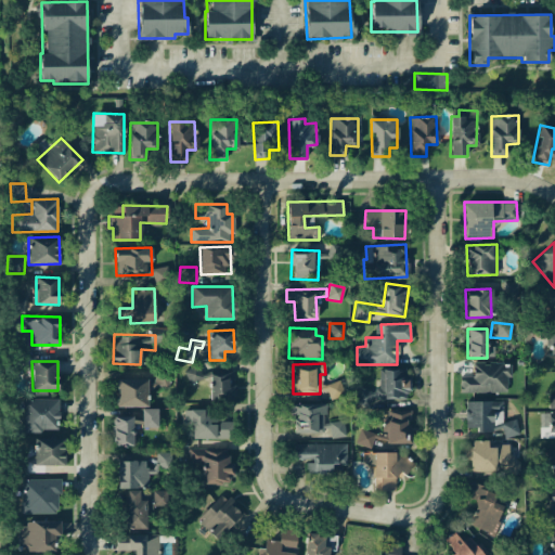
[(506,394),(506,376),(511,376),(511,363),(473,363),(472,376),(460,376),(460,392),(506,394)]
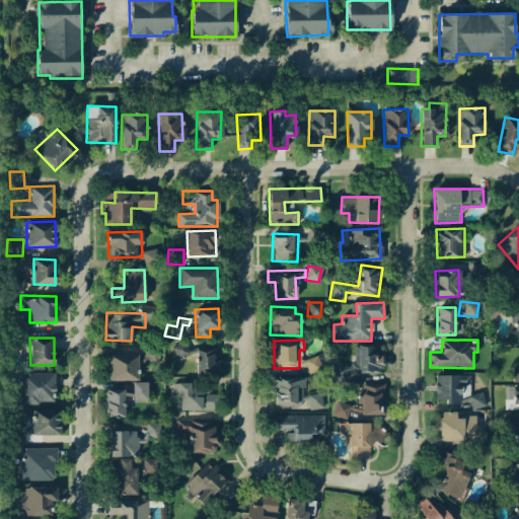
[(175,359),(189,356),(186,343),(172,346),(175,359)]
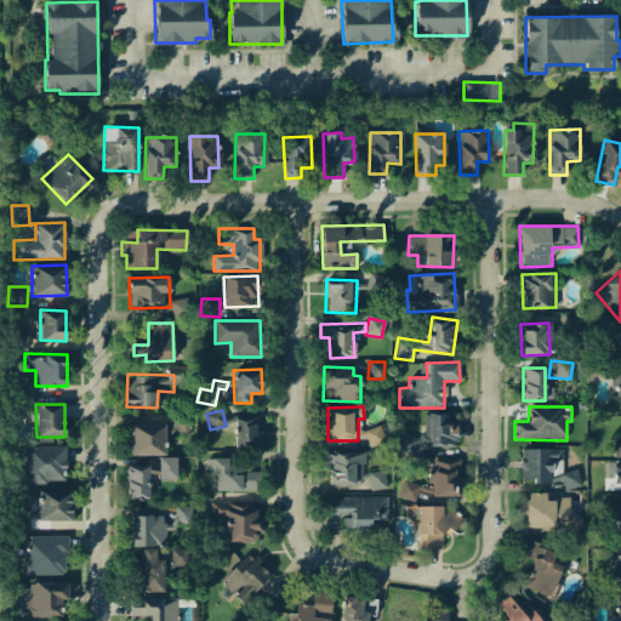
[(172,412),(171,433),(189,434),(191,414),(172,412)]
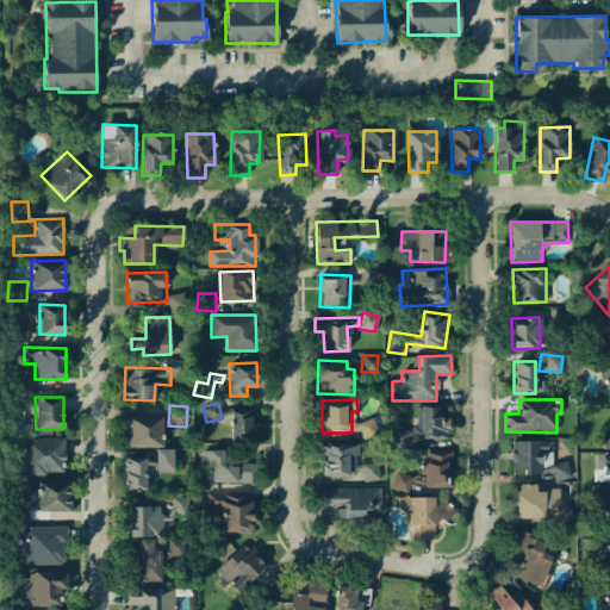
[(391,428),(391,447),(406,447),(406,437),(448,437),(448,406),(421,406),(421,424),(410,424),(410,428),(391,428)]
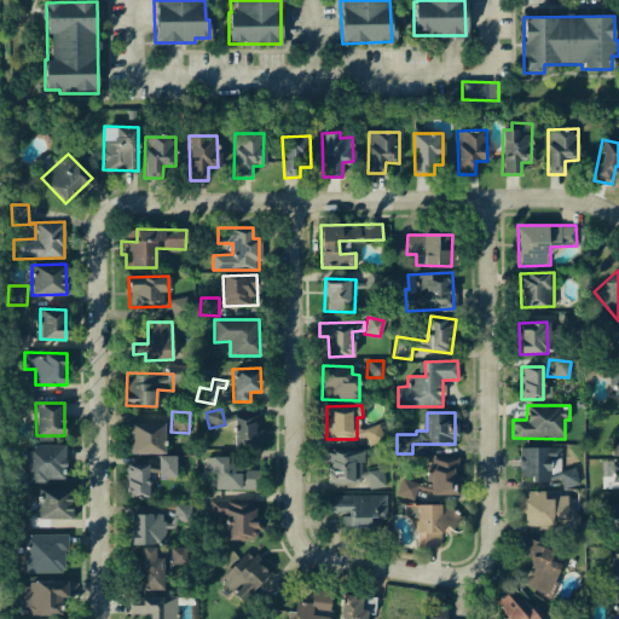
[(233,446),(262,445),(261,415),(232,415),(233,446)]
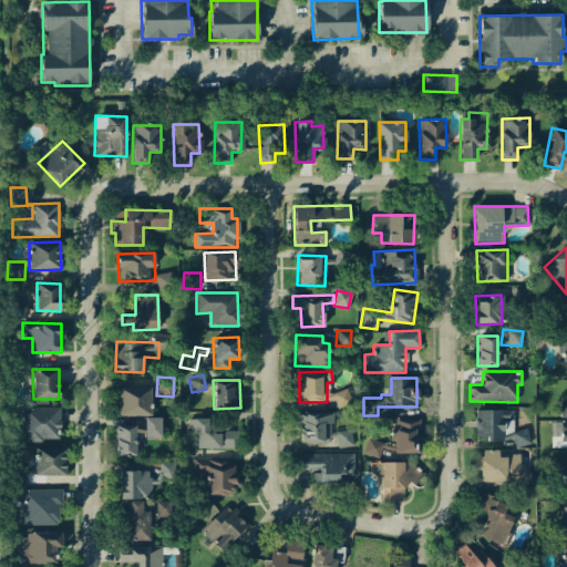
[(150,415),(151,388),(120,387),(119,415),(150,415)]
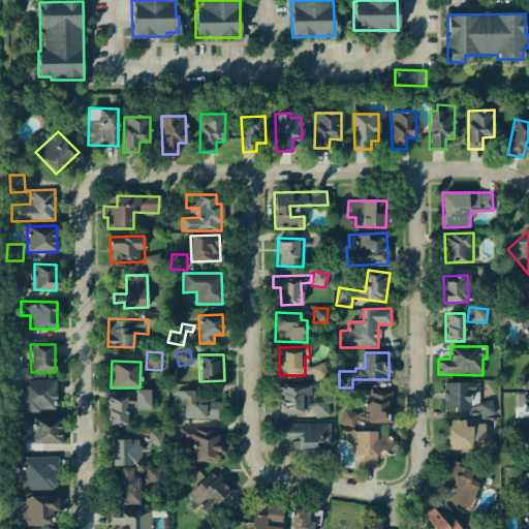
[(322,379),(323,366),(314,365),(313,379),(322,379)]
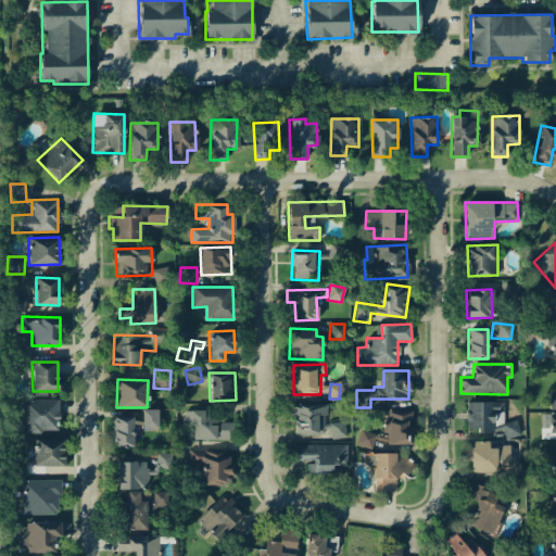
[(22,400),(23,433),(59,432),(58,400),(22,400)]
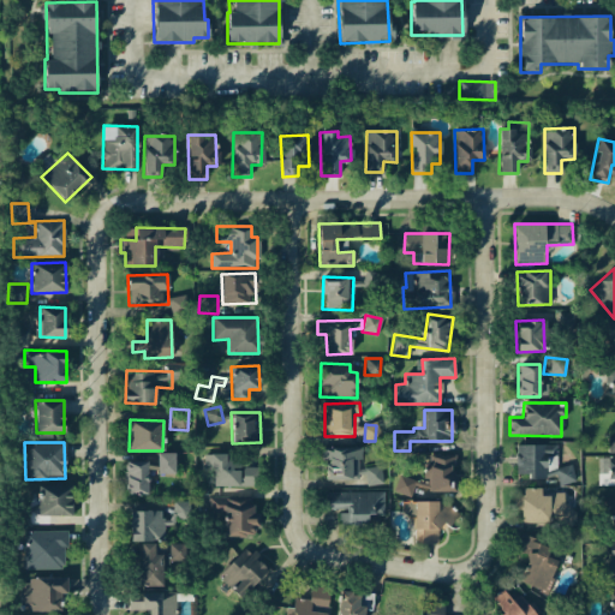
[(515,445),(517,478),(556,477),(557,484),(573,483),(573,466),(557,466),(556,445),(515,445)]
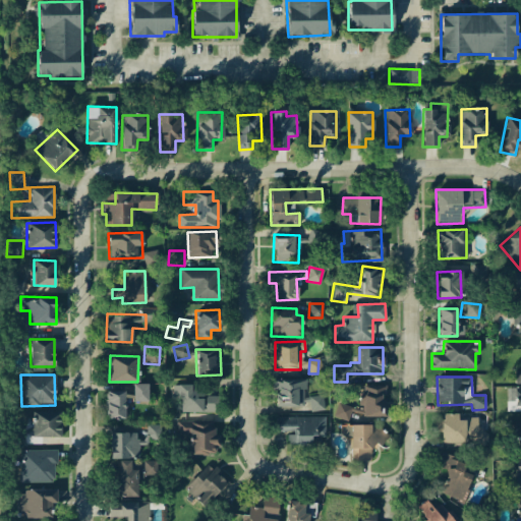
[(324,395),(306,396),(306,379),(275,380),(276,406),(309,405),(309,410),(324,410),(324,395)]
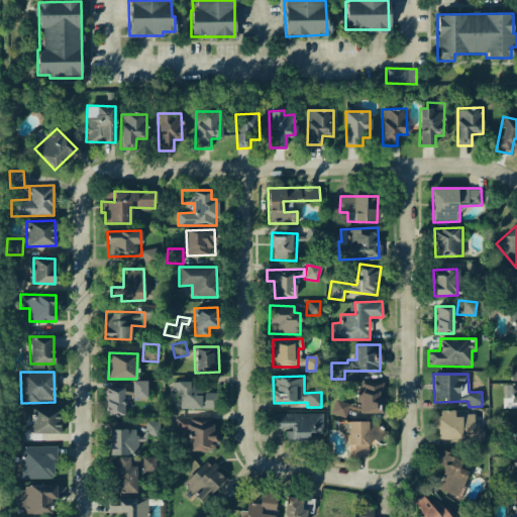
[(131,398),(146,399),(146,381),(131,381),(131,398)]
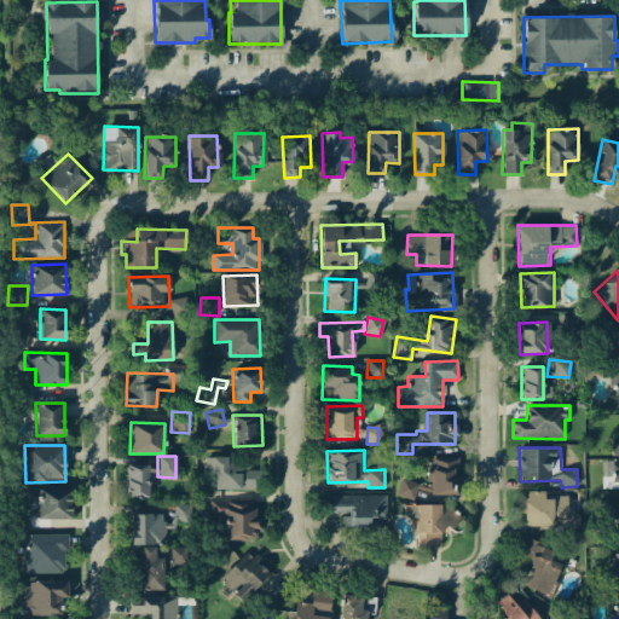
[(255,490),(255,470),(241,469),(242,458),(206,457),(204,473),(215,474),(215,489),(255,490)]
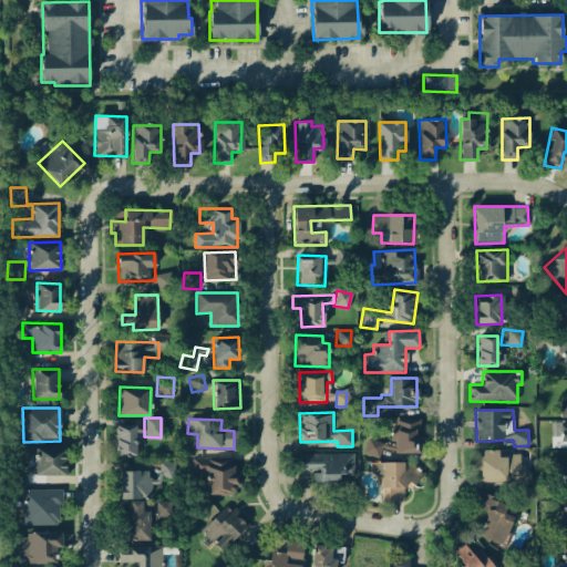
[(395,453),(419,453),(419,420),(397,420),(395,453)]
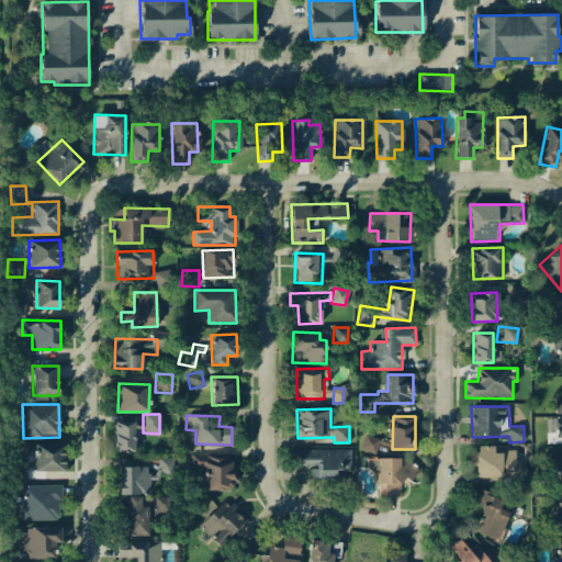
[(561,416),(547,416),(546,442),(561,442),(561,416)]
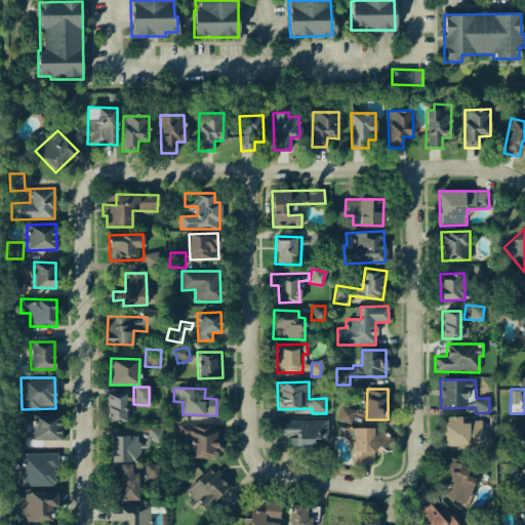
[(125,394),(107,394),(107,421),(125,421),(125,394)]
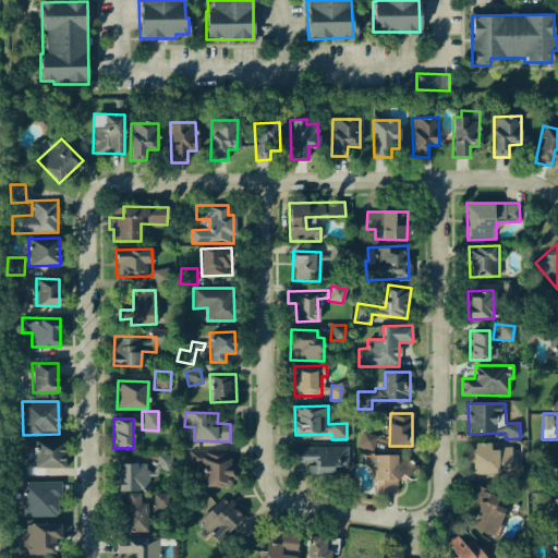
[(376,435),(361,432),(358,446),(372,450),(376,435)]
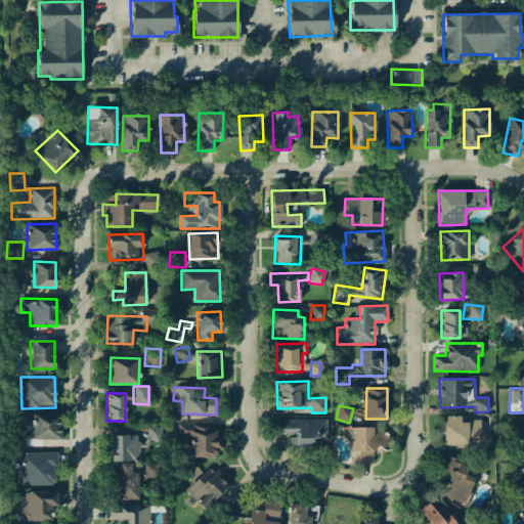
[(60,439),(59,413),(31,415),(32,440),(60,439)]
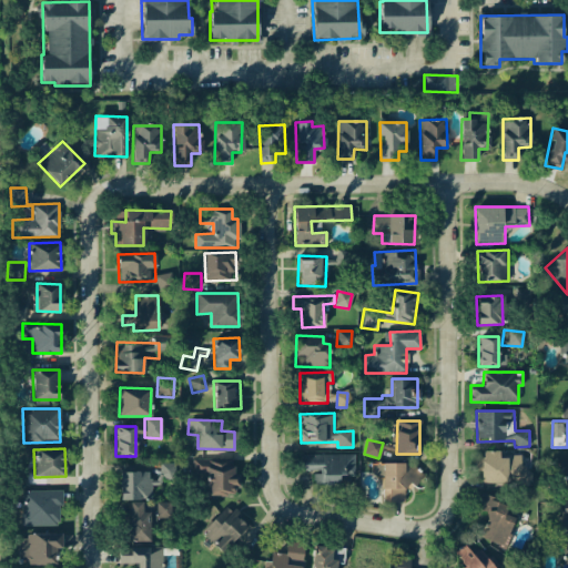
[(482,483),(527,482),(527,455),(498,456),(498,450),(483,450),(483,462),(474,462),(474,472),(482,472),(482,483)]
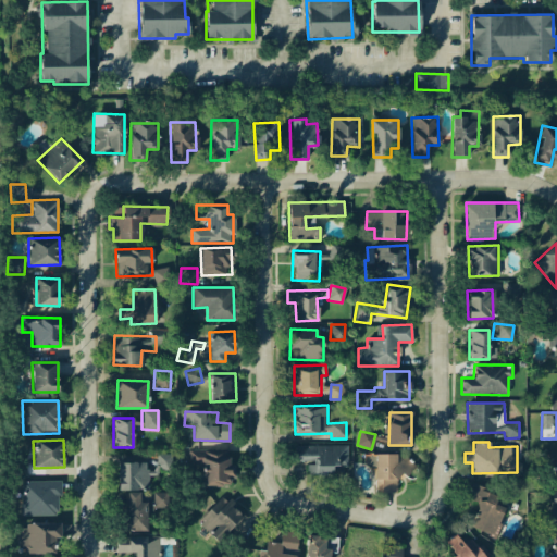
[(347,445),(296,445),(296,462),(314,462),(314,475),(348,475),(347,445)]
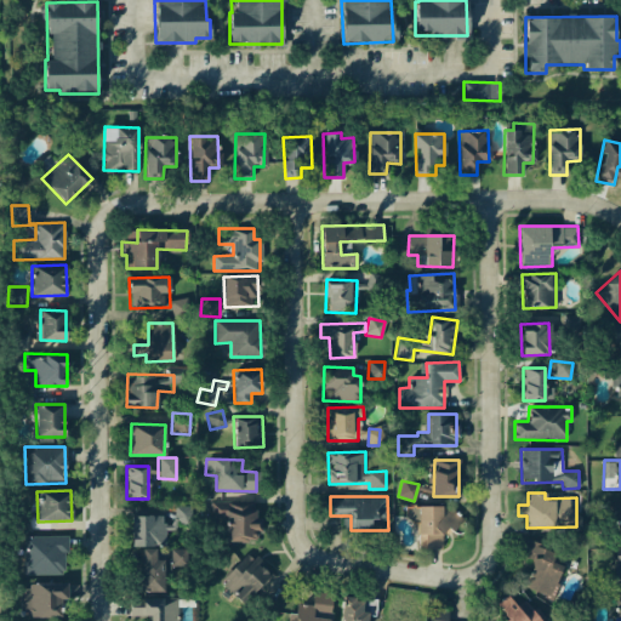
[(226,541),(261,542),(261,519),(254,518),(255,503),(211,502),(210,524),(226,524),(226,541)]
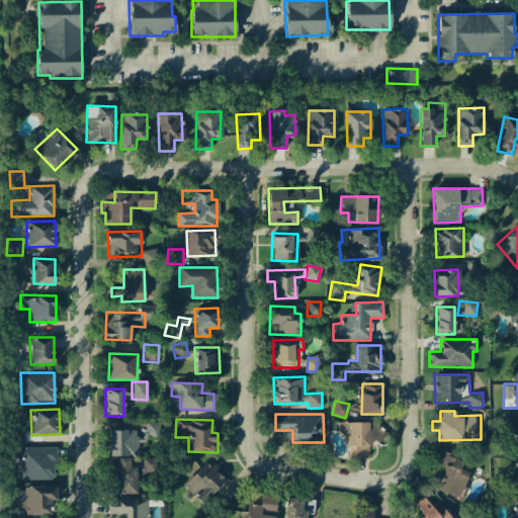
[(109,455),(138,455),(138,440),(161,440),(160,422),(145,422),(145,437),(136,437),(135,430),(109,431),(109,455)]
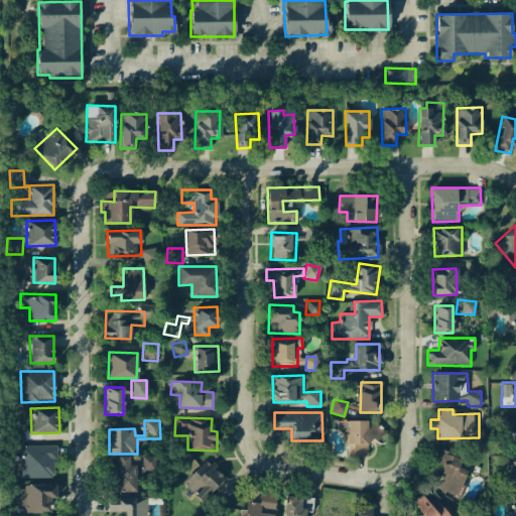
[(367,457),(367,441),(379,441),(379,420),(348,420),(348,444),(353,444),(353,457),(367,457)]
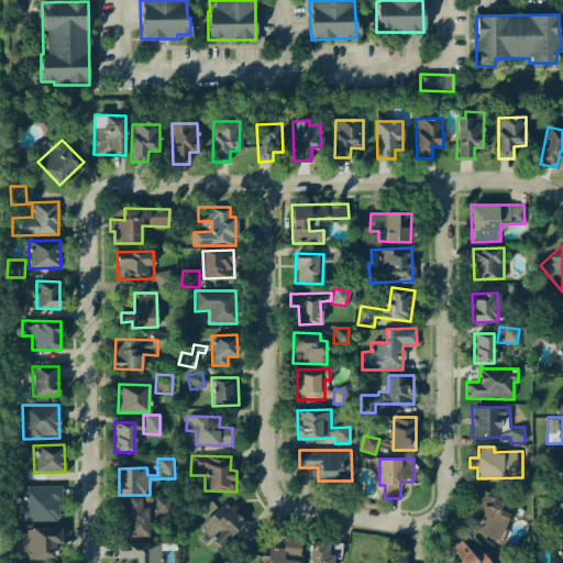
[(59,520),(58,486),(21,487),(21,521),(59,520)]
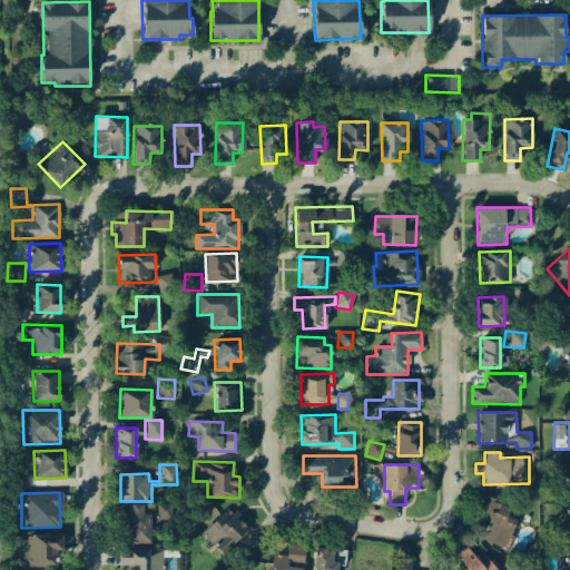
[(481,539),(505,549),(521,512),(480,495),(474,509),(490,516),(481,539)]
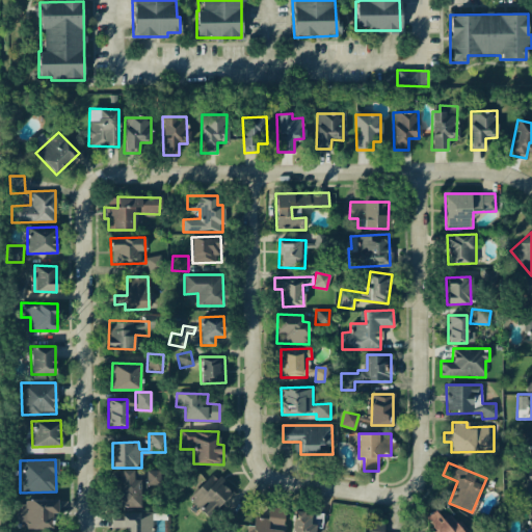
[(141,507),(140,483),(158,483),(158,472),(147,472),(147,480),(133,480),(133,470),(120,470),(120,507),(141,507)]
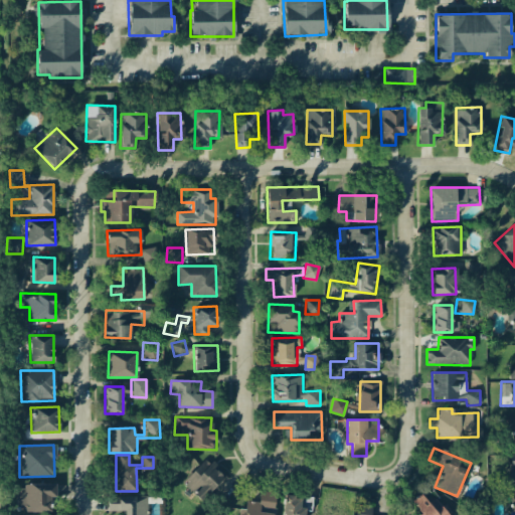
[(225,478),(207,458),(183,480),(201,500),(225,478)]
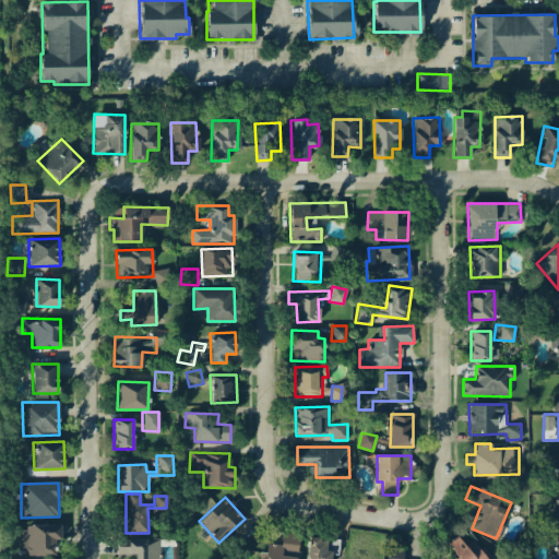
[(16,526),(18,549),(25,548),(25,556),(55,556),(54,538),(60,538),(60,525),(16,526)]
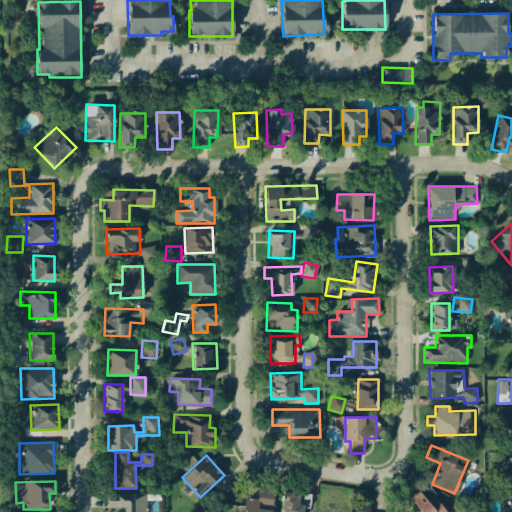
[(271,511),(273,489),(258,488),(257,499),(244,498),(244,506),(239,506),(238,511),(271,511)]
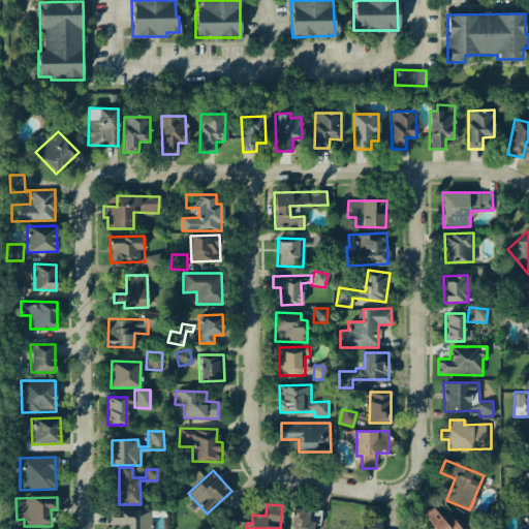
[(423,514),(433,528),(431,528),(464,528),(457,518),(453,520),(446,511),(439,517),(432,506),(423,514)]
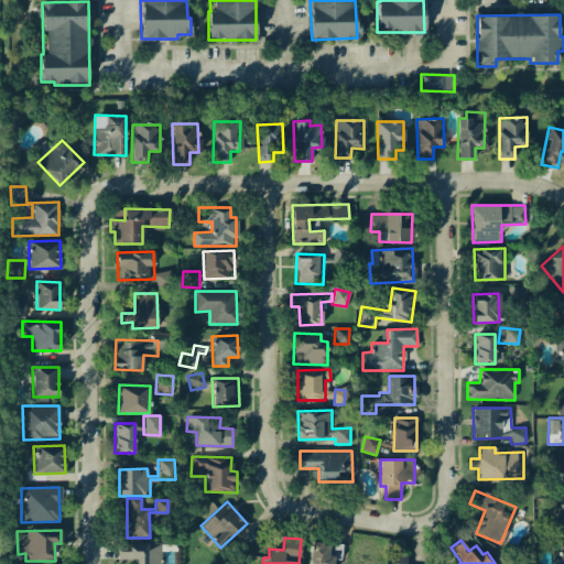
[(307,563),(333,563),(334,555),(328,555),(329,543),(310,542),(307,563)]
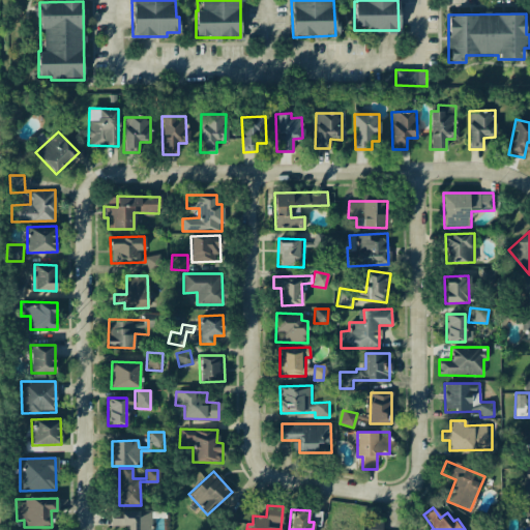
[(150,529),(151,511),(111,510),(111,526),(126,526),(125,529),(150,529)]
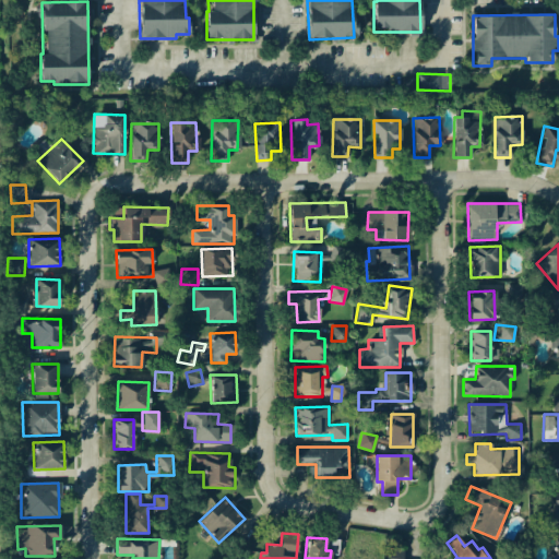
[(385,558),(402,558),(403,549),(387,548),(385,558)]
